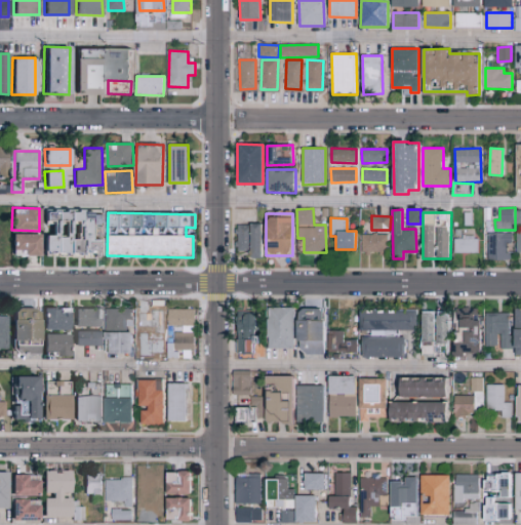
[(262,225),(237,225),(237,251),(250,252),(250,257),(261,257),(262,225)]
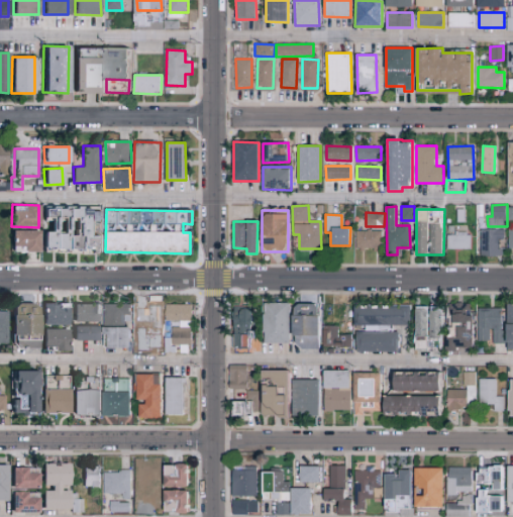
[(504,229),(480,229),(481,256),(499,256),(499,237),(505,237),(504,229)]
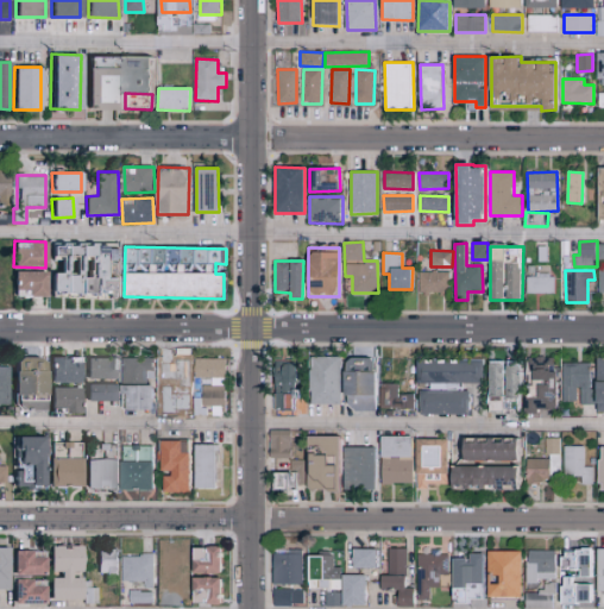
[(45,271),(13,271),(13,290),(26,289),(26,296),(45,296),(45,271)]
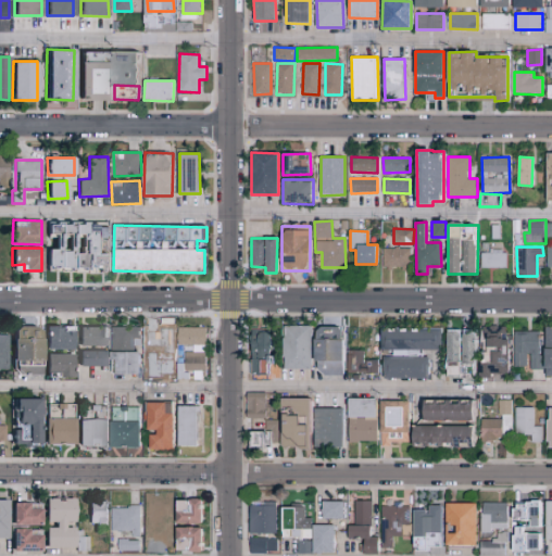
[(410,248),(383,249),(384,267),(411,267),(410,248)]
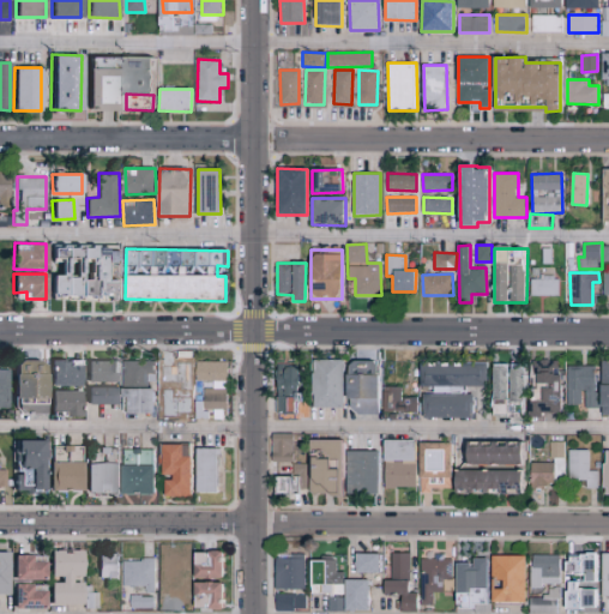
[(531,295),(559,295),(559,276),(541,276),(541,278),(531,278),(531,295)]
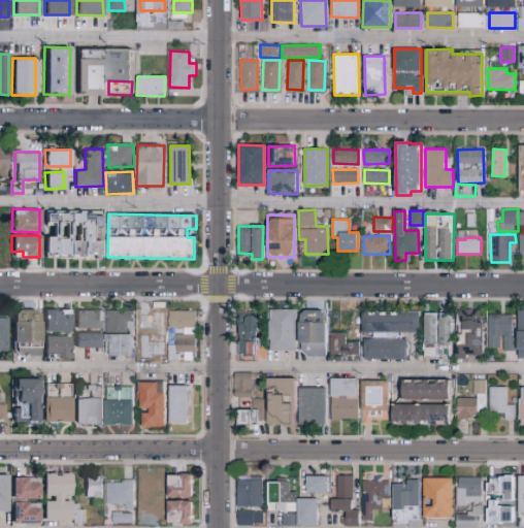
[(38,355),(38,309),(11,309),(11,355),(38,355)]
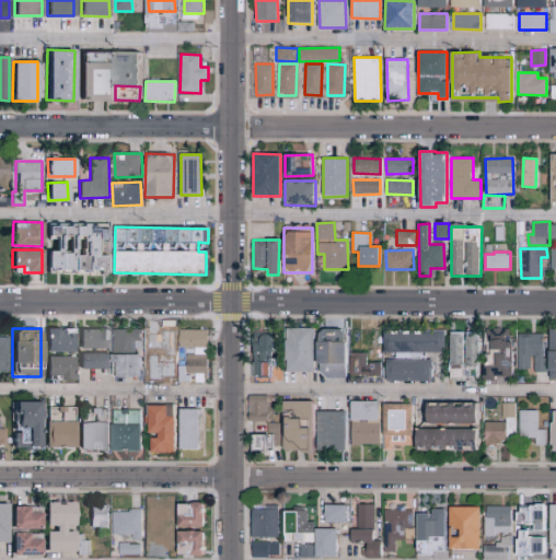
[(45,351),(72,352),(72,329),(46,328),(45,351)]
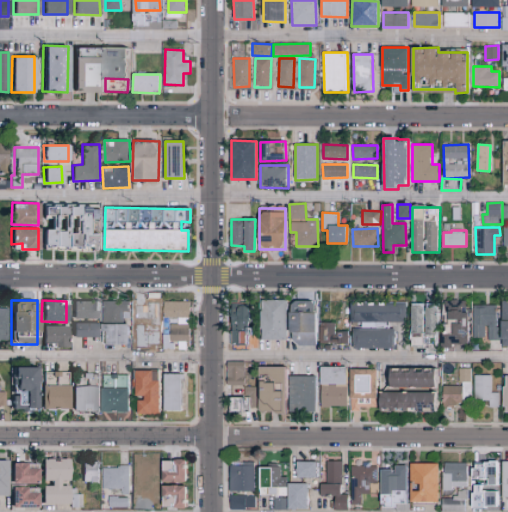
[(98,319),(98,301),(72,300),(71,318),(98,319)]
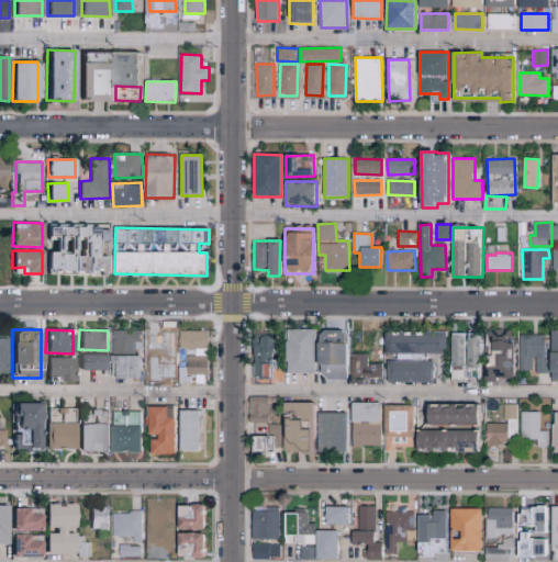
[(112,330),(113,351),(143,350),(142,329),(112,330)]
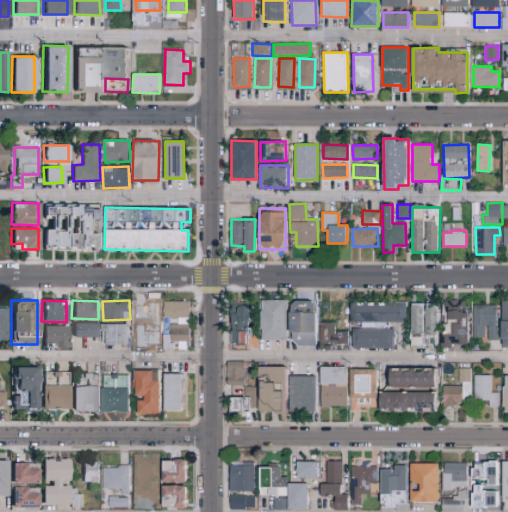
[(261,340),(287,340),(286,300),(261,300),(261,340)]
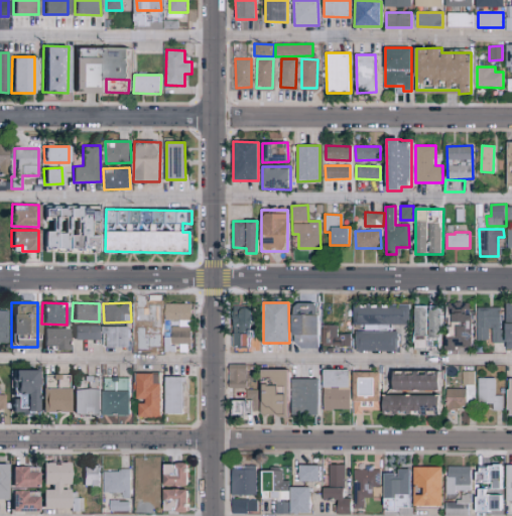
[(471,302),(450,303),(450,323),(458,323),(458,337),(445,338),(446,354),(473,353),(471,302)]
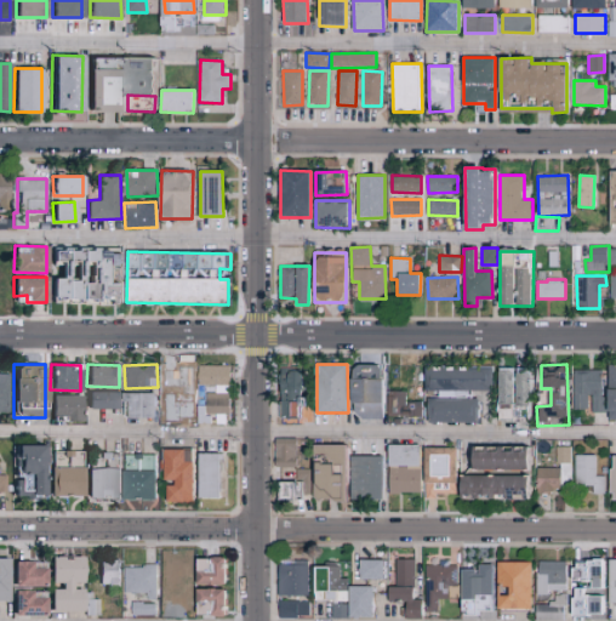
[(231,366),(199,365),(199,385),(231,386),(231,366)]
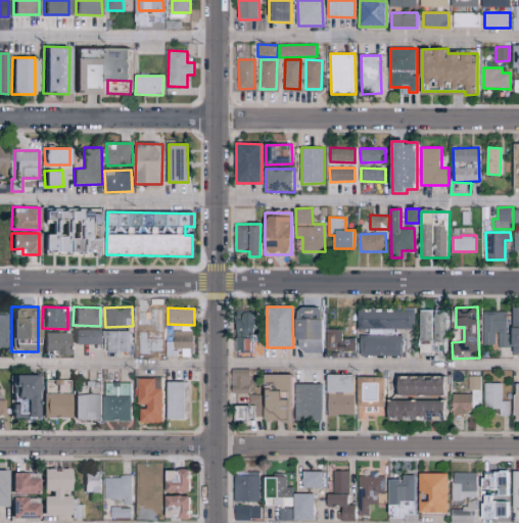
[(297,353),(323,352),(323,307),(296,307),(297,353)]
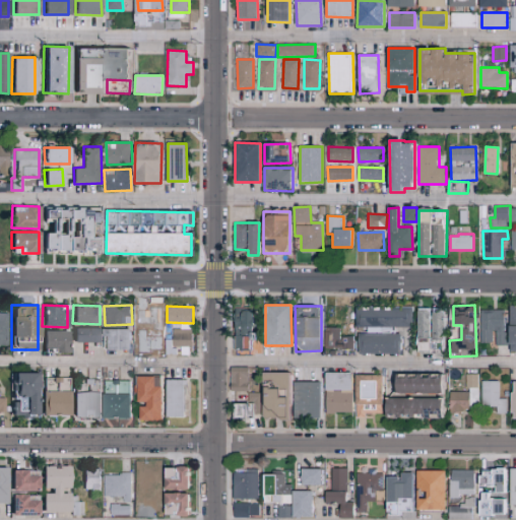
[(412,328),(413,308),(357,307),(356,327),(412,328)]
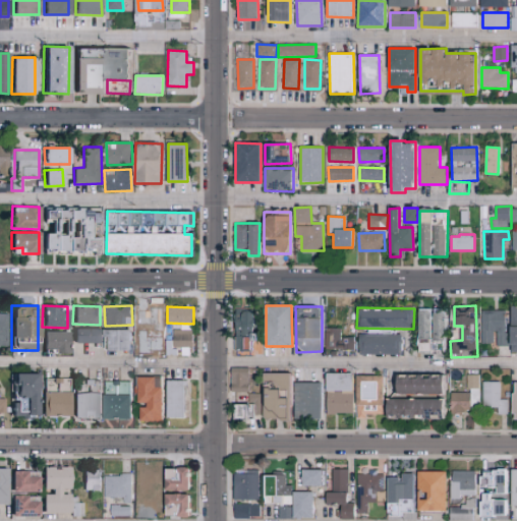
[(250,351),(251,341),(253,341),(254,310),(236,310),(235,351),(250,351)]
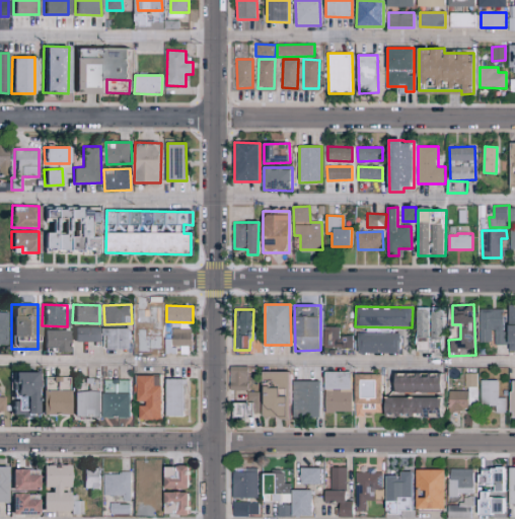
[(480,343),(494,342),(494,345),(508,345),(507,331),(503,331),(503,309),(480,309),(480,343)]
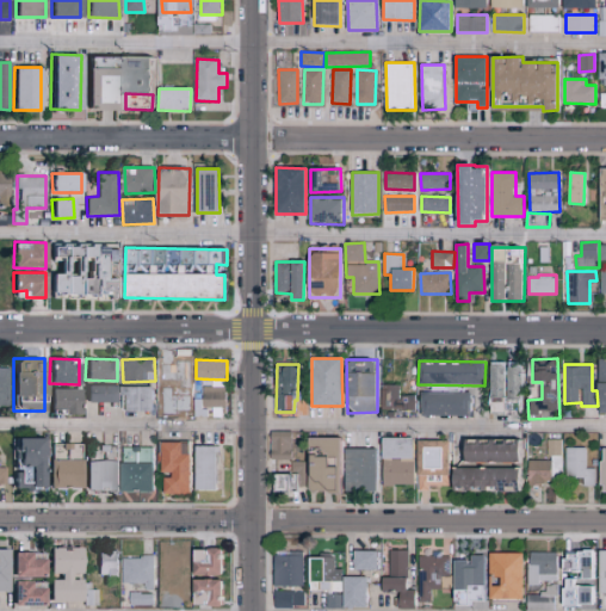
[(0,405),(10,406),(8,368),(0,366),(0,405)]
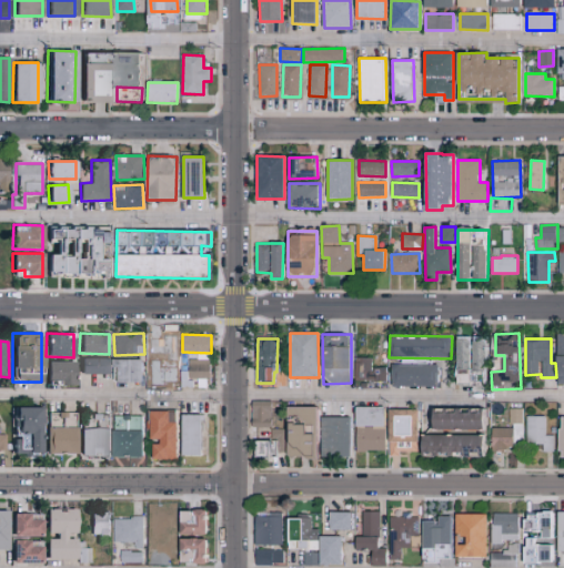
[(178,366),(179,354),(172,353),(172,342),(161,342),(160,366),(178,366)]
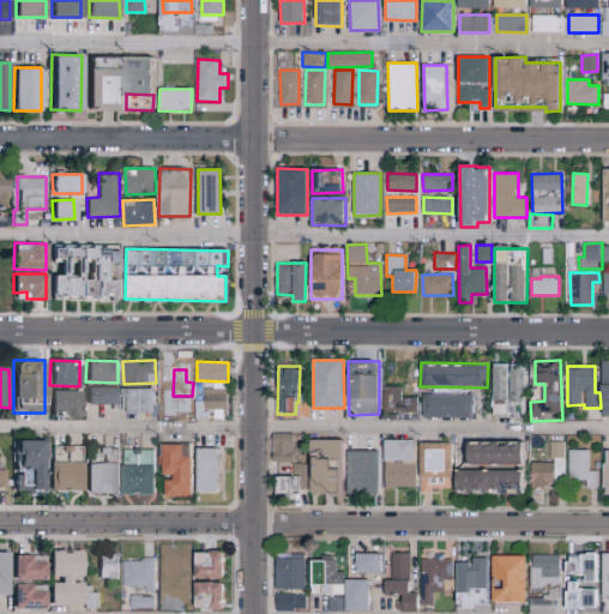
[(86,404),(118,404),(118,387),(86,386),(86,404)]
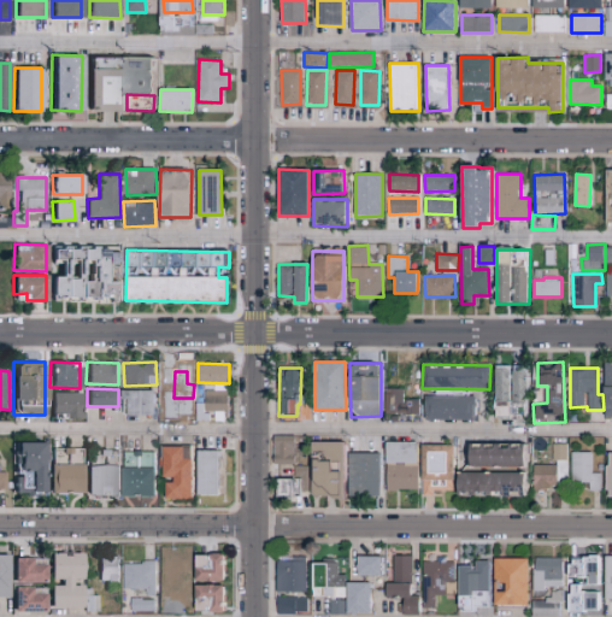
[(386,416),(419,415),(419,399),(404,399),(402,389),(384,389),(386,416)]
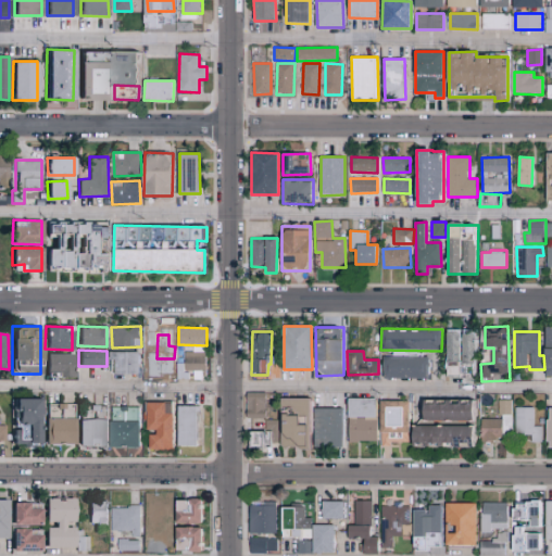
[(113,375),(139,375),(140,353),(113,352),(113,375)]
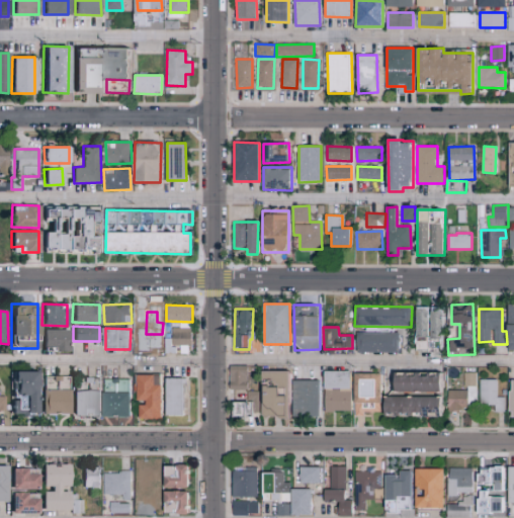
[(166,352),(176,353),(176,345),(191,345),(192,328),(173,328),(173,339),(166,339),(166,352)]
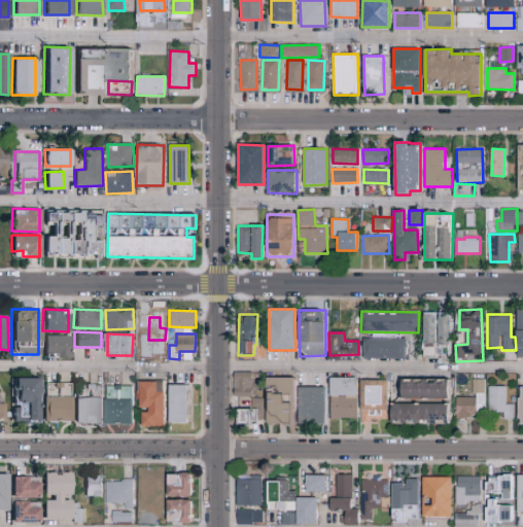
[(68,336),(43,335),(42,353),(54,353),(54,357),(67,358),(68,336)]
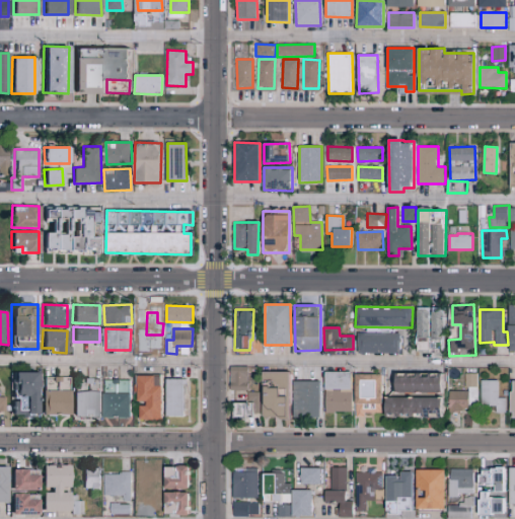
[(399,354),(399,334),(358,334),(358,354),(399,354)]
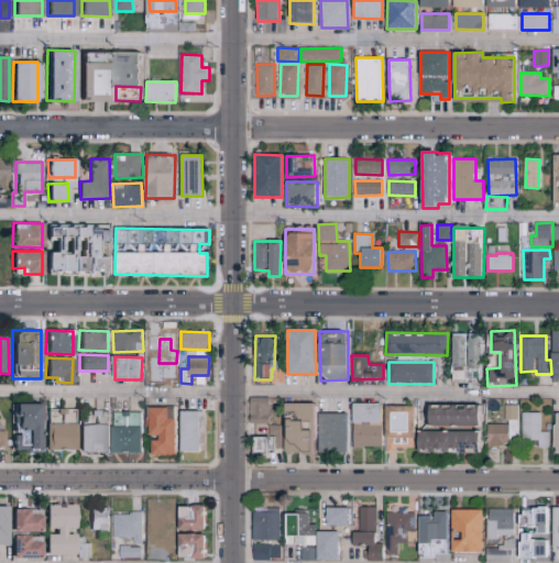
[(250,423),(269,423),(269,397),(251,397),(250,423)]
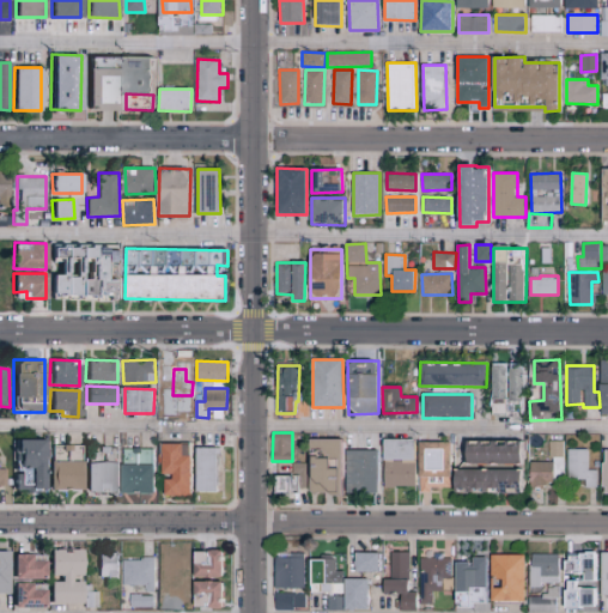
[(41,439),(14,441),(16,474),(13,474),(13,490),(42,489),(41,439)]
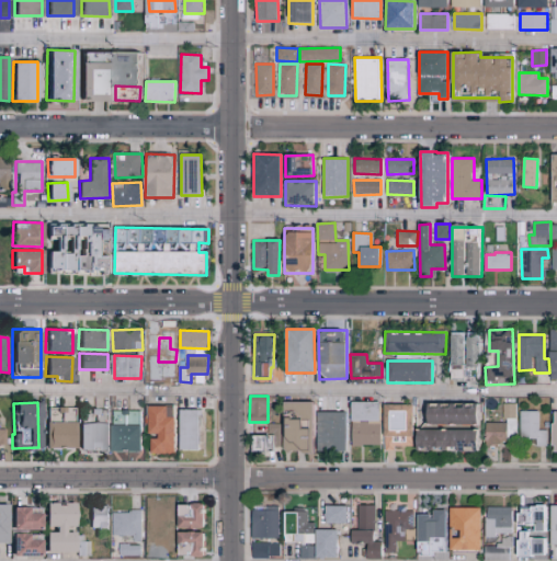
[(314,453),(314,402),(285,402),(284,453),(314,453)]
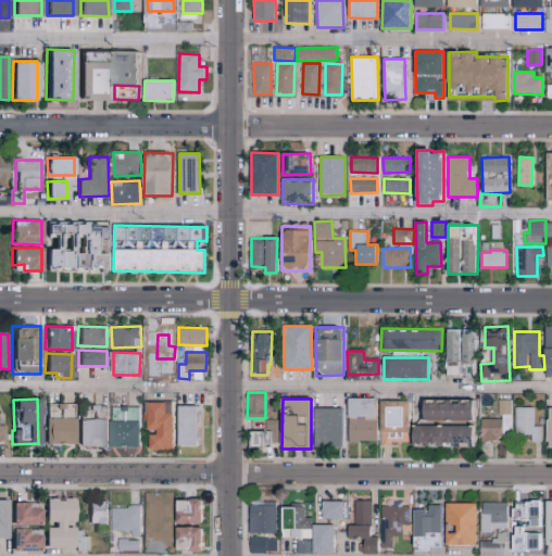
[(377,441),(377,399),(349,400),(349,441),(377,441)]
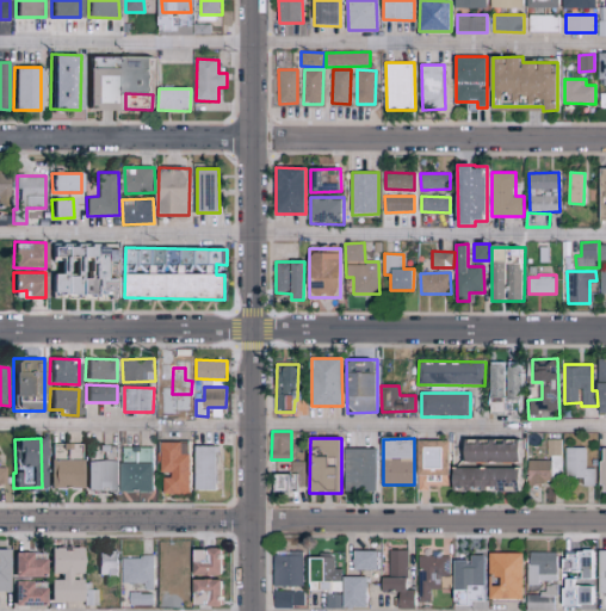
[(520,440),(467,439),(465,462),(520,463),(520,440)]
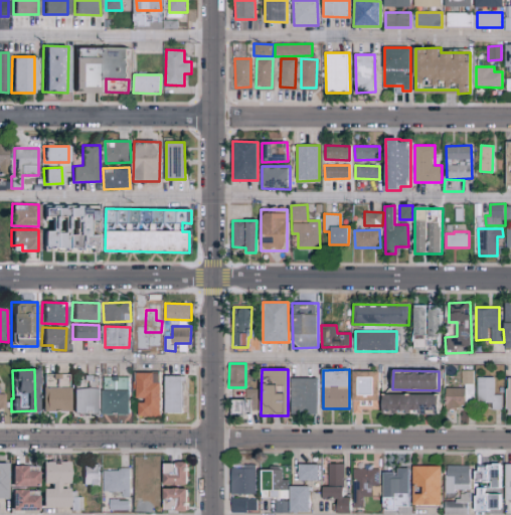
[(462,384),(474,384),(474,370),(462,370),(462,384)]
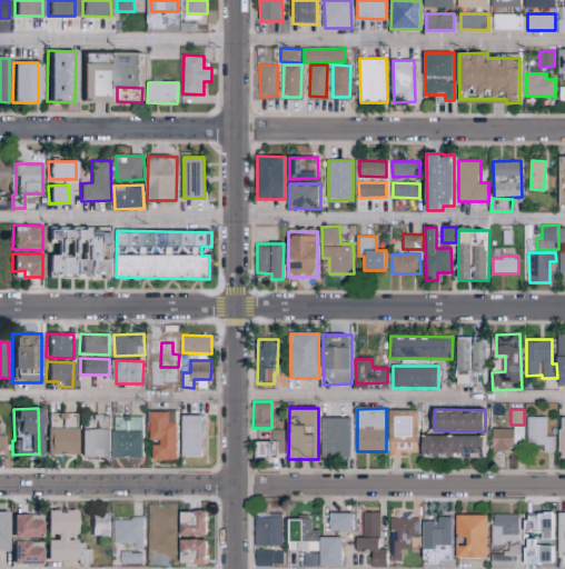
[(420,452),(419,410),(389,411),(390,456),(400,455),(400,452),(420,452)]
